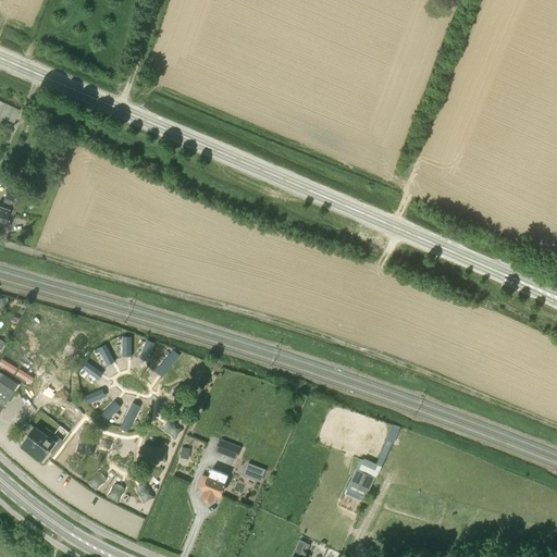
[(0,116),(12,122),(19,110),(0,101),(0,116)]
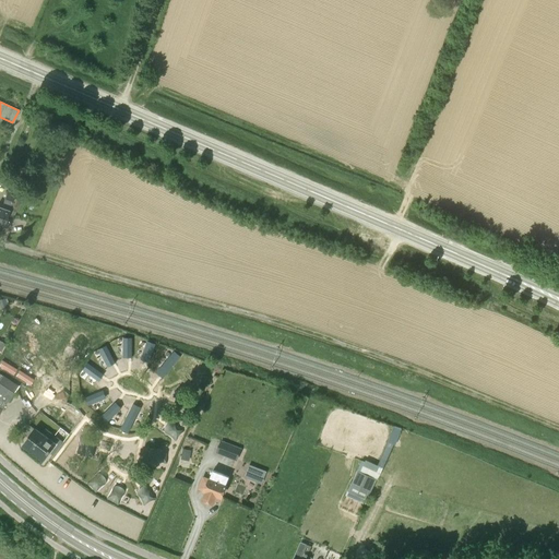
[(20,200),(13,198),(14,197),(10,195),(11,192),(7,191),(4,199),(0,197),(0,226),(3,227),(7,216),(13,218),(20,200)]
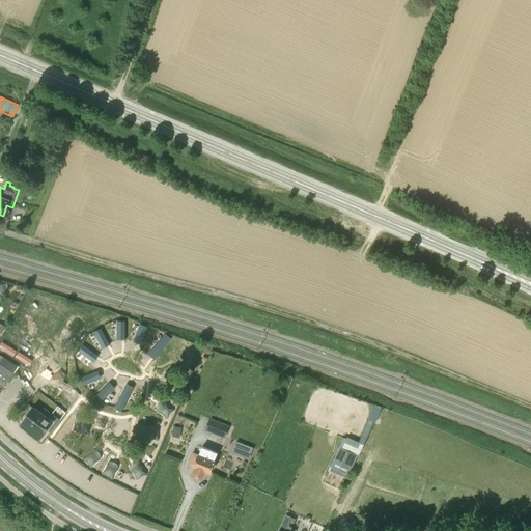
[(126,338),(126,320),(117,320),(117,338),(126,338)]
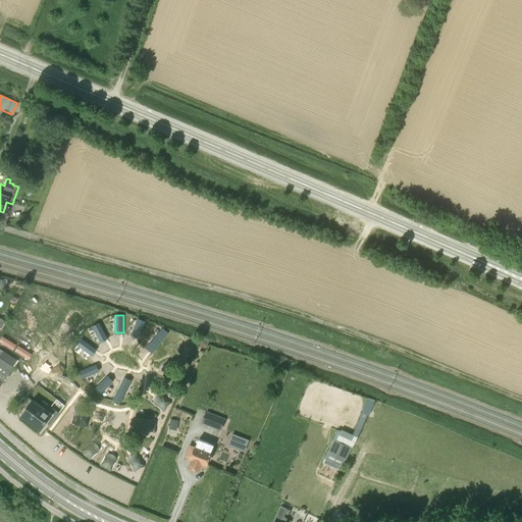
[(140,337),(146,321),(138,318),(132,334),(140,337)]
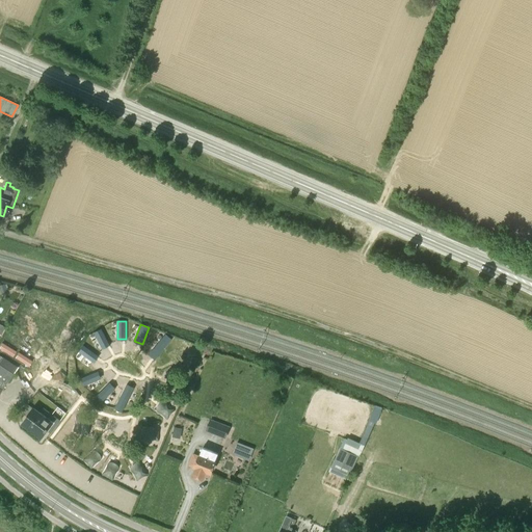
[(109,344),(101,328),(94,333),(102,348),(109,344)]
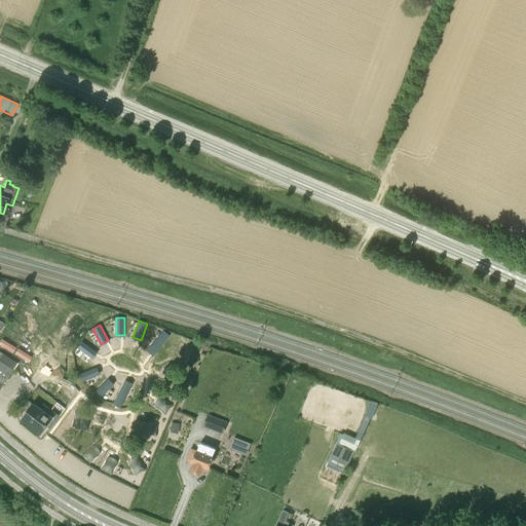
[(164,330),(148,348),(154,353),(171,336),(164,330)]
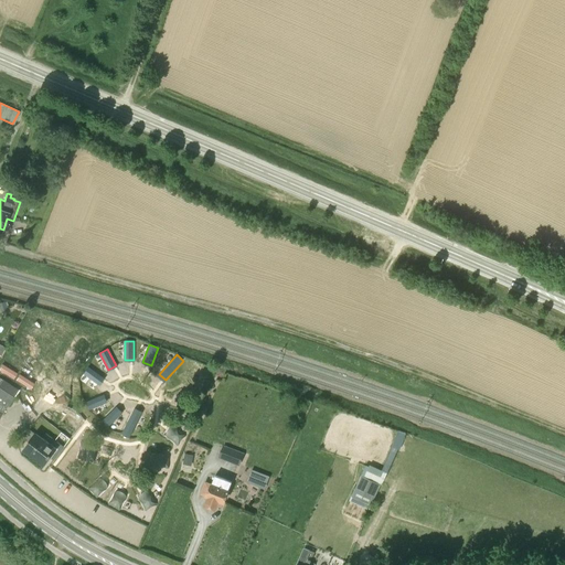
[(105,377),(89,366),(84,374),(99,385),(105,377)]
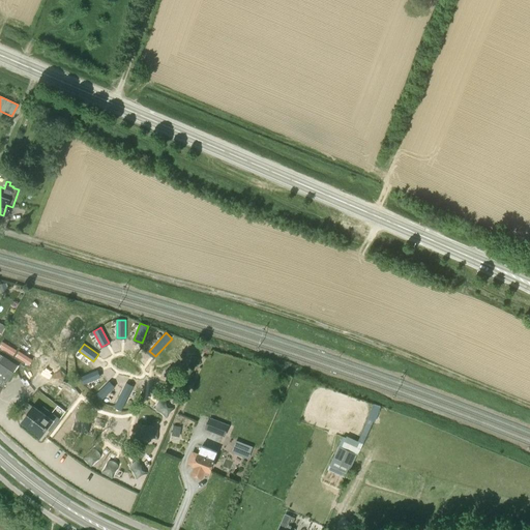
[(0,391),(12,373),(0,363),(0,391)]
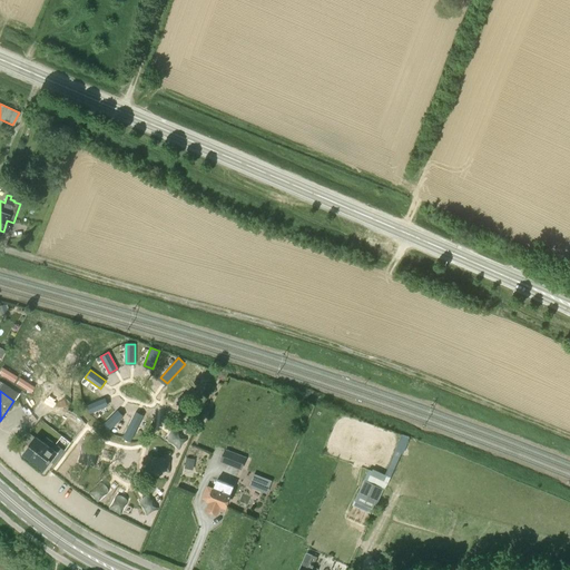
[(159,393),(158,401),(176,403),(177,395),(159,393)]
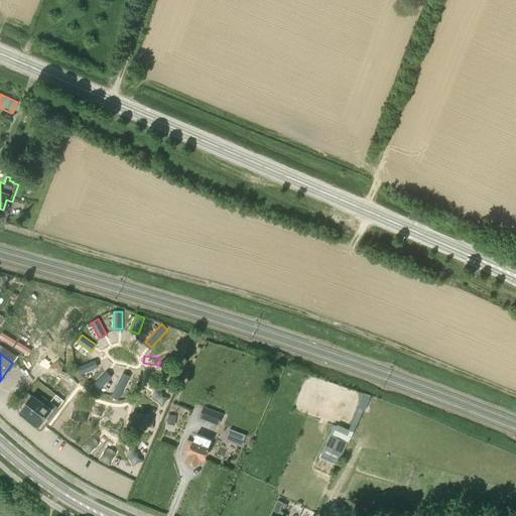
[(96,360),(80,366),(83,374),(99,368),(96,360)]
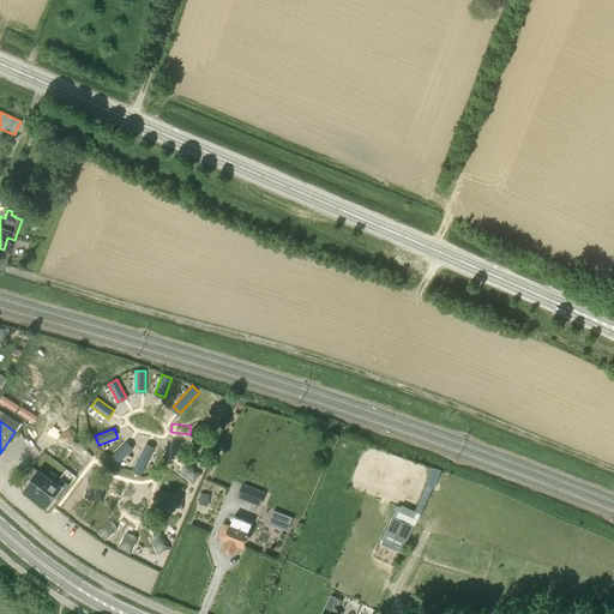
[(215,440),(198,433),(194,440),(211,449),(215,440)]
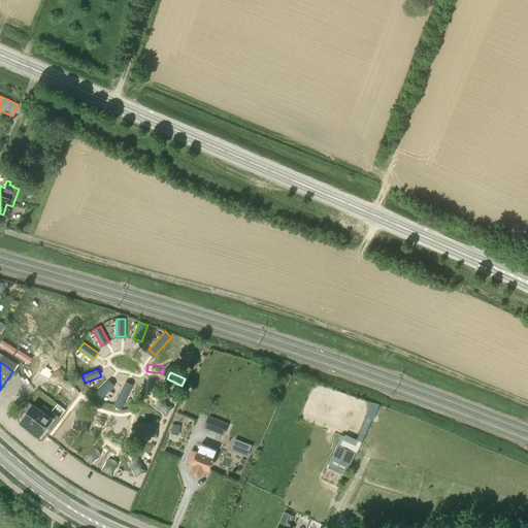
[(107,380),(95,393),(101,398),(113,385),(107,380)]
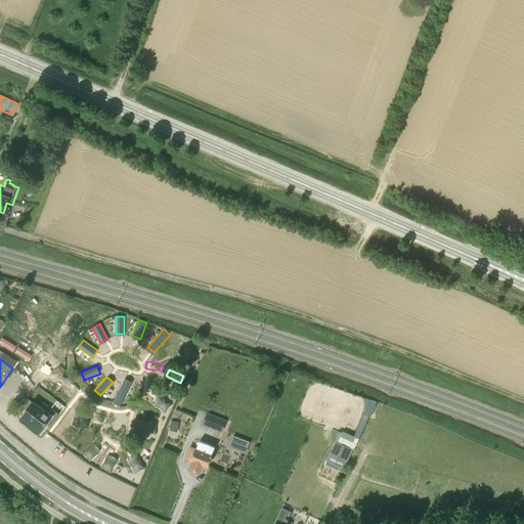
[(125,379),(114,400),(121,404),(132,383),(125,379)]
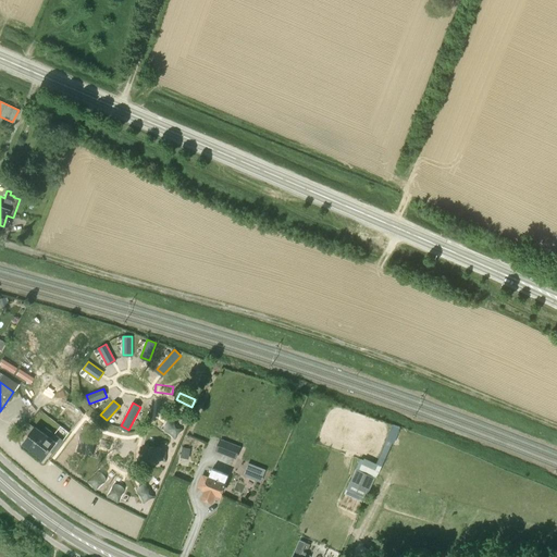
[(164,426),(163,430),(175,440),(183,430),(172,420),(166,422),(164,426)]
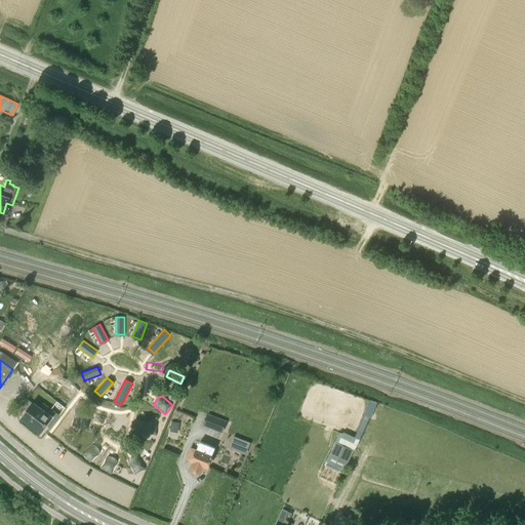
[(40,433),(52,416),(35,403),(22,419),(23,419),(23,418),(40,432),(40,433)]
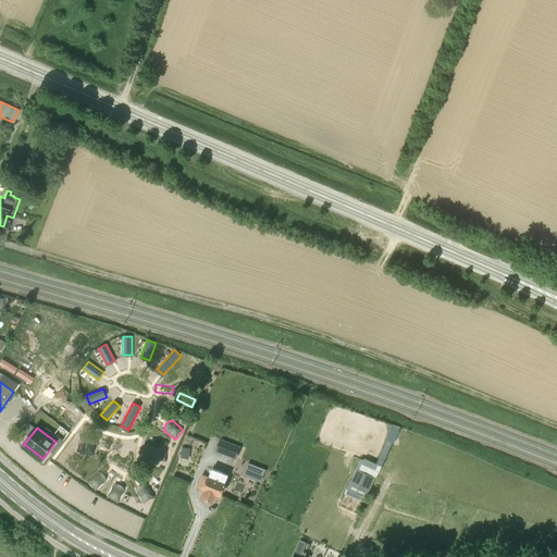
[(96,443),(95,440),(79,437),(78,449),(94,452),(97,447),(96,443)]
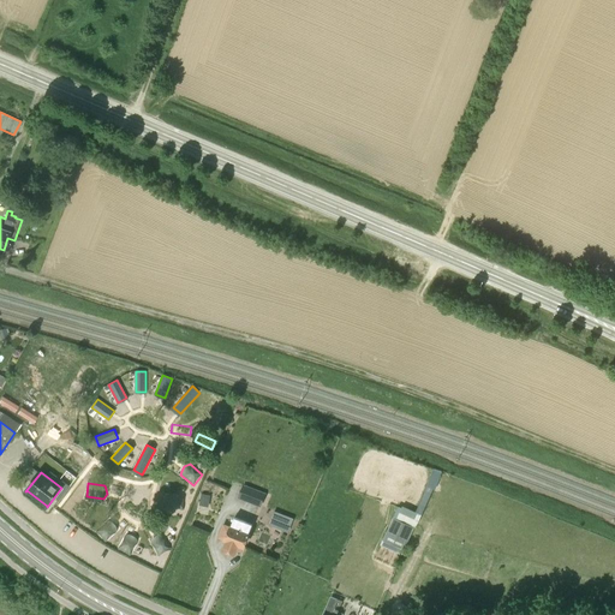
[(261,507),(267,494),(243,484),(238,499),(261,507)]
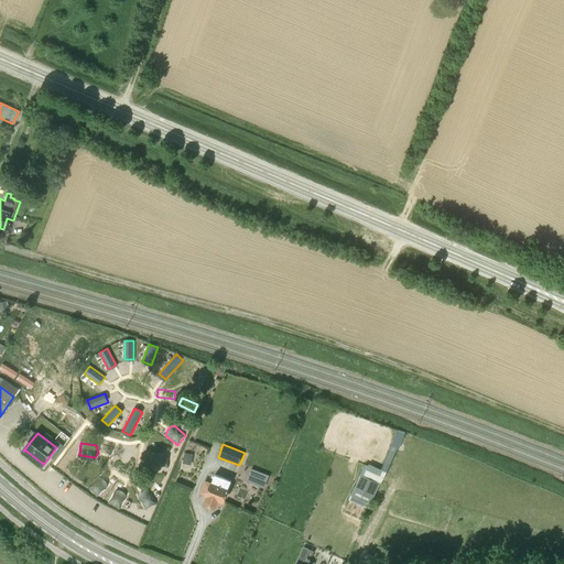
[(192,472),(196,453),(185,451),(182,470),(192,472)]
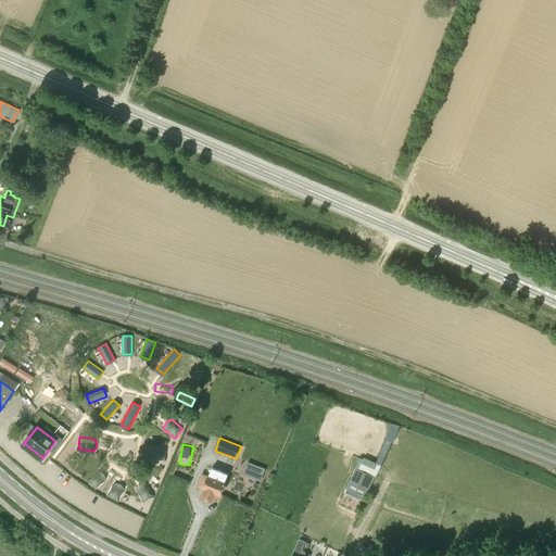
[(150,456),(151,459),(165,462),(167,450),(152,447),(149,452),(150,456)]
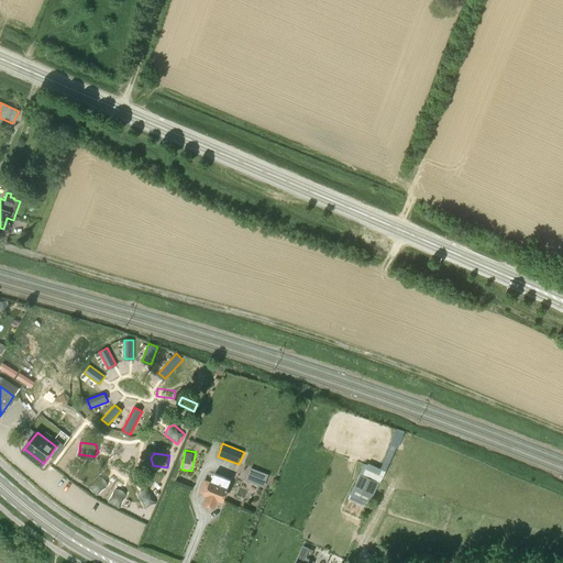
[(247,481),(266,485),(269,472),(252,466),(247,481)]
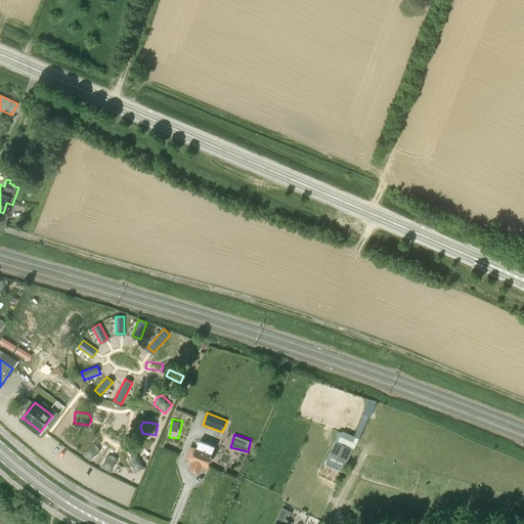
[(212,454),(215,447),(200,441),(197,448),(195,447),(195,448),(190,446),(186,459),(193,462),(190,469),(192,469),(192,471),(197,473),(199,472),(200,472),(203,465),(207,467),(212,454)]
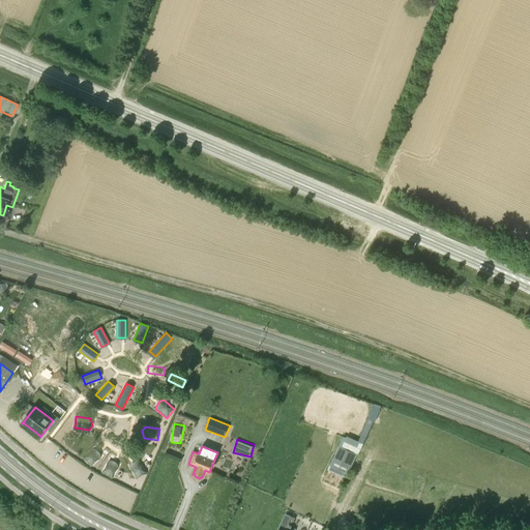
[(339,446),(330,465),(348,474),(357,454),(339,446)]
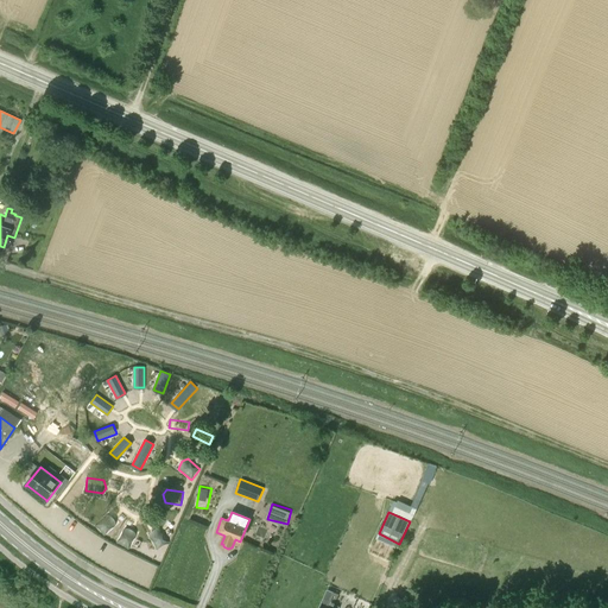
[(109,515),(106,514),(95,527),(106,534),(116,523),(113,517),(109,515)]
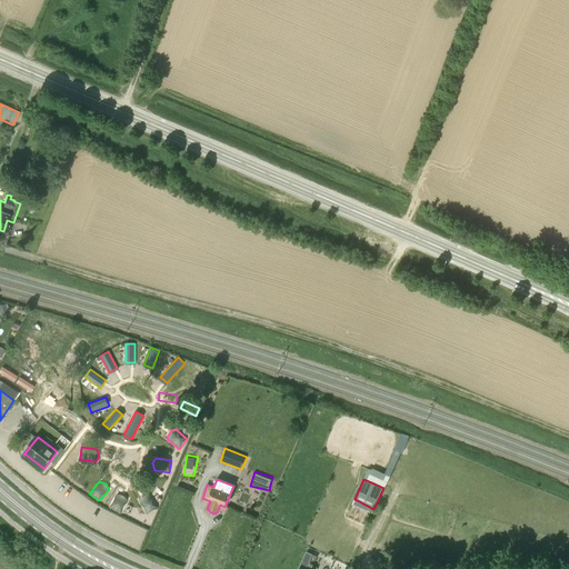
[(120,495),(116,493),(108,507),(119,513),(127,500),(123,496),(120,495)]
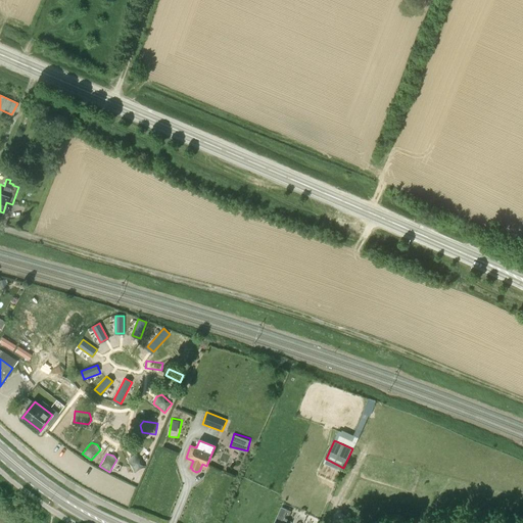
[(130,457),(128,460),(133,473),(144,468),(139,455),(133,455),(130,457)]
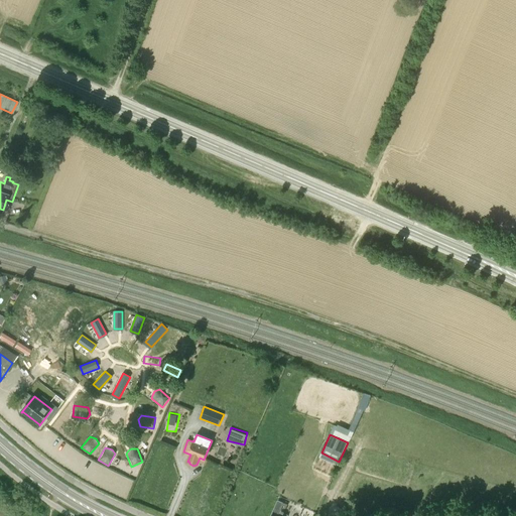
[(287,515),(288,515),(284,513),(287,504),(277,500),(270,515),(271,515),(270,515),(287,515)]
